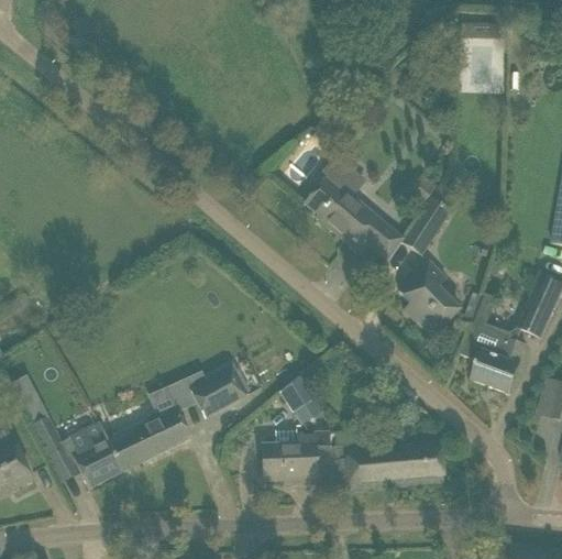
[(460,11),(459,35),(474,36),(475,12),(460,11)]
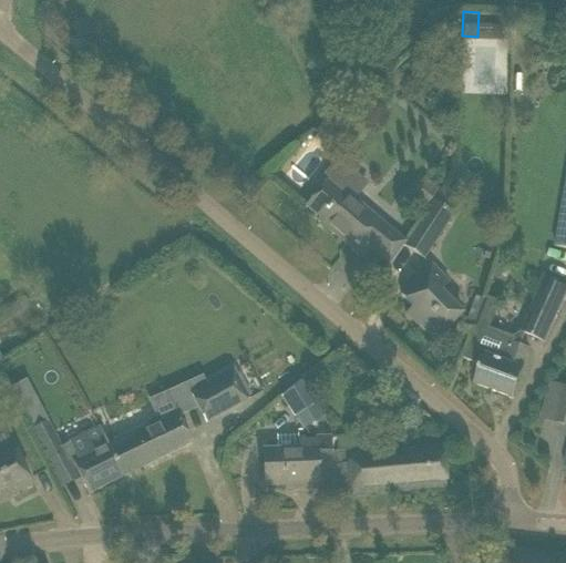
[(318,217),(362,255),(383,229),(371,219),(376,214),(329,175),(306,203),(320,215),(318,217)]
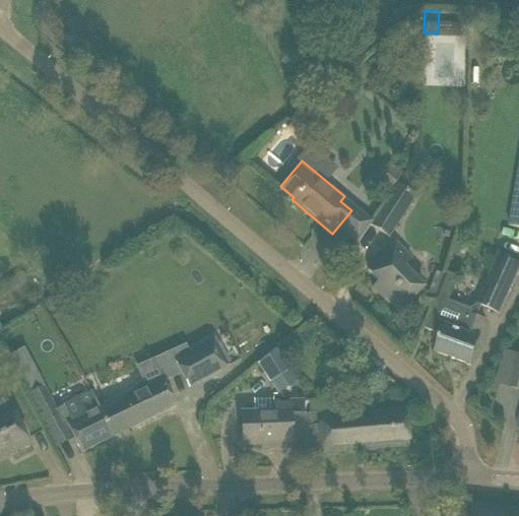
[(371,220),(390,234),(417,192),(415,191),(425,178),(409,167),(399,180),(398,180),(371,220)]
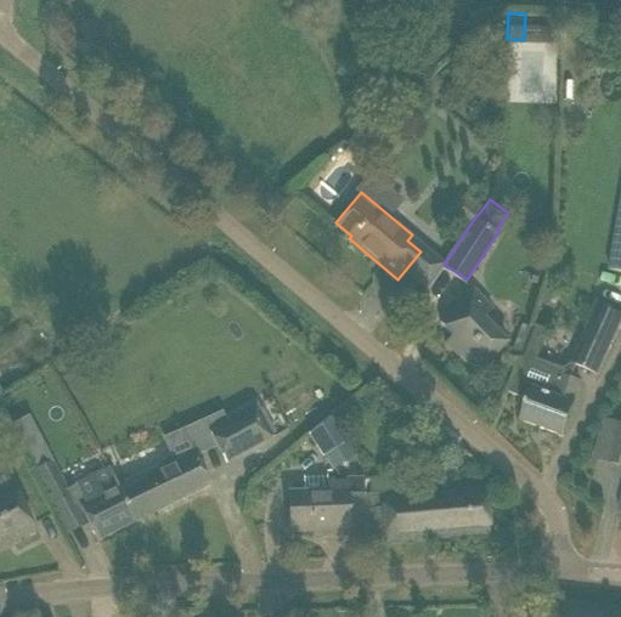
[(620,207),(610,266),(620,267),(620,207)]
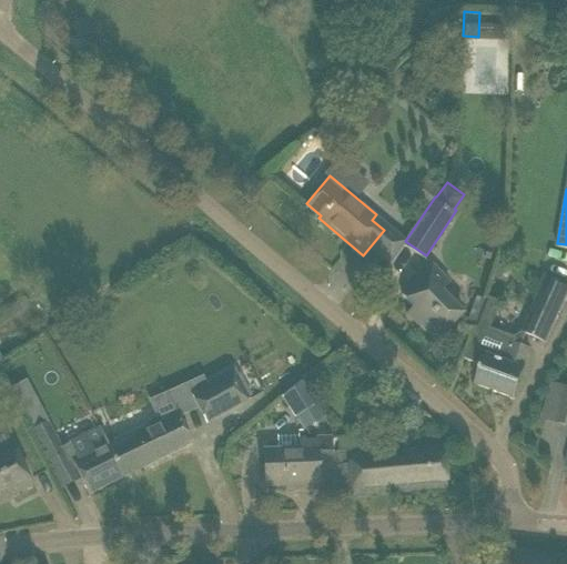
[(436,338),(465,310),(444,286),(452,280),(434,261),(402,292),(414,304),(407,311),(418,322),(419,321),(436,338)]
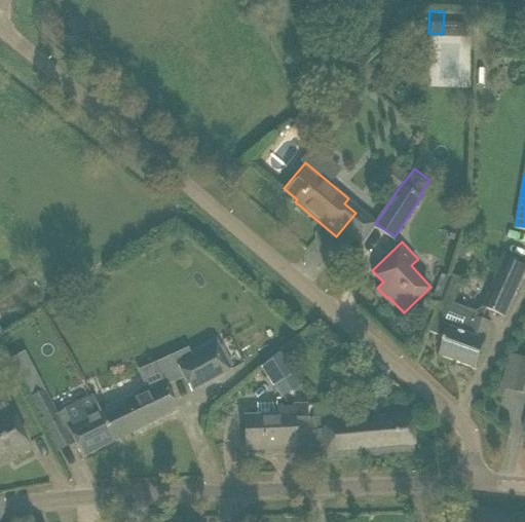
[(505,313),(524,271),(524,263),(507,255),(484,303),(505,313)]
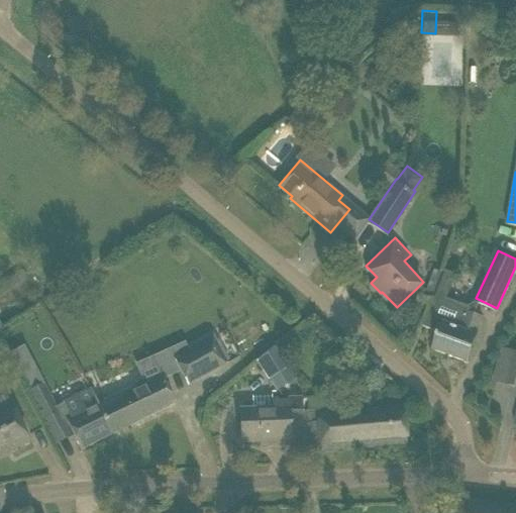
[(423,324),(440,330),(434,347),(468,360),(478,333),(477,332),(483,316),(469,310),(470,308),(434,295),(423,324)]
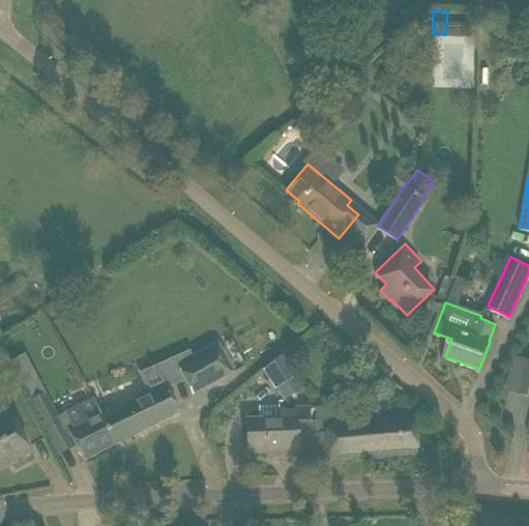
[(215,344),(178,362),(194,390),(230,372),(215,344)]
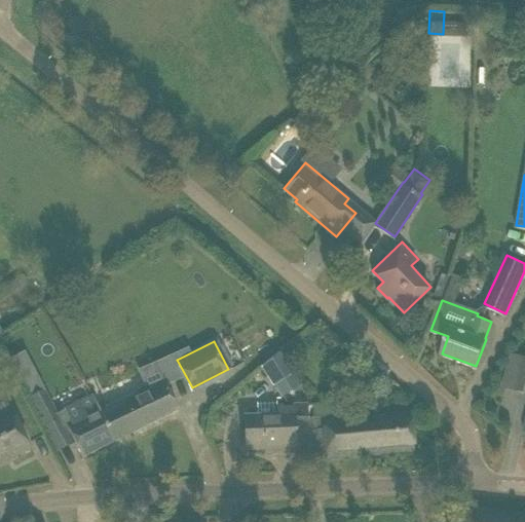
[(25,349),(11,357),(19,371),(32,364),(25,349)]
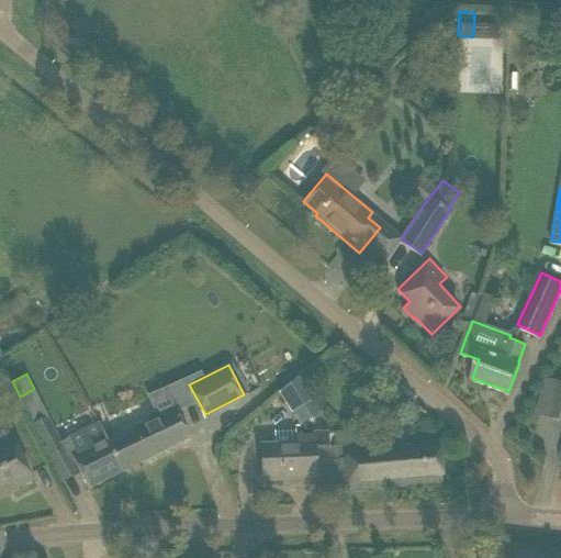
[(321,409),(299,375),(280,388),(302,422),(321,409)]
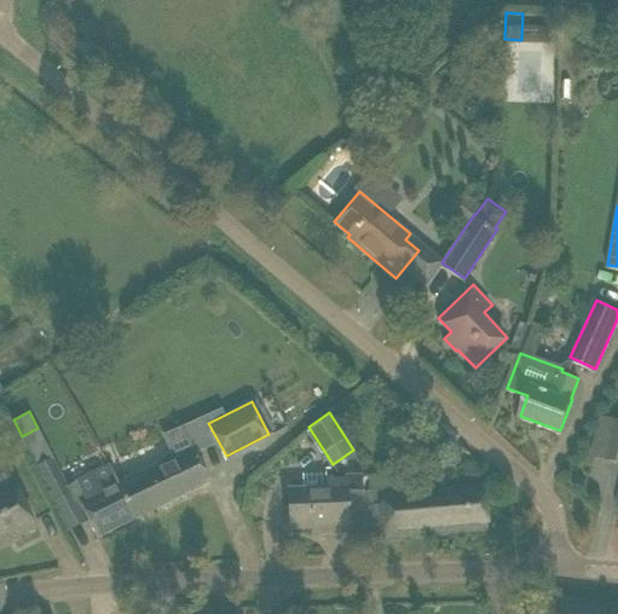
[(617,417),(607,457),(617,459),(617,417)]
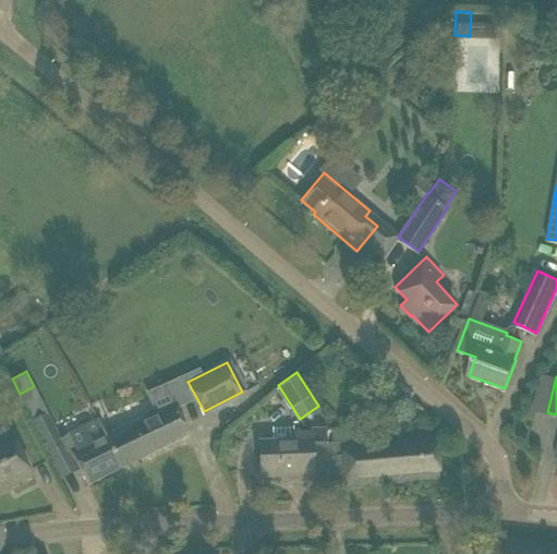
[(174,402),(106,432),(103,433),(119,467),(189,433),(179,413),(174,402)]
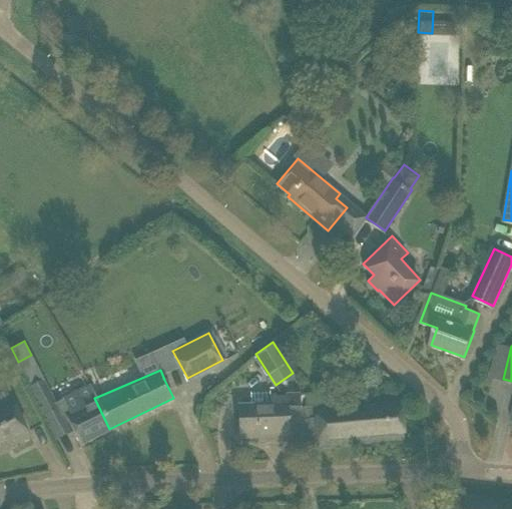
[(43,378),(31,384),(45,412),(57,406),(54,401),(43,378)]
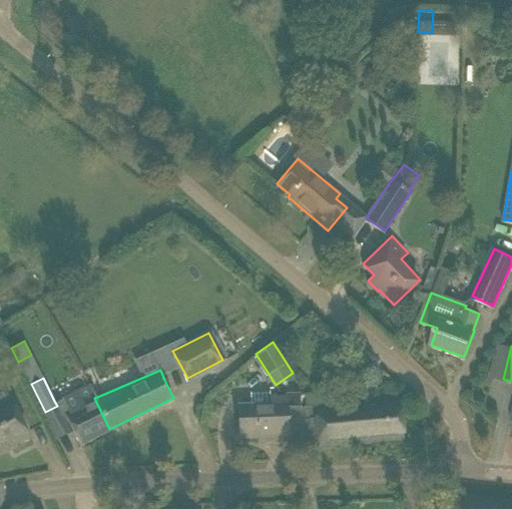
[(109,429),(94,398),(97,397),(90,383),(54,401),(57,406),(60,413),(65,411),(81,443),(84,442),(109,429)]
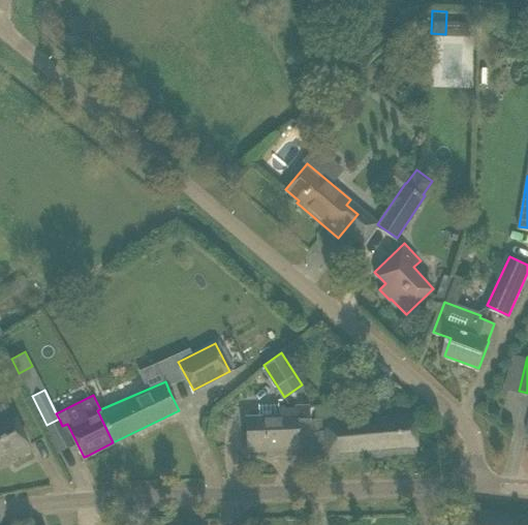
[(416,451),(413,413),(394,414),(336,420),(334,395),(321,396),(321,403),(311,404),(315,456),(329,455),(329,458),(416,451)]
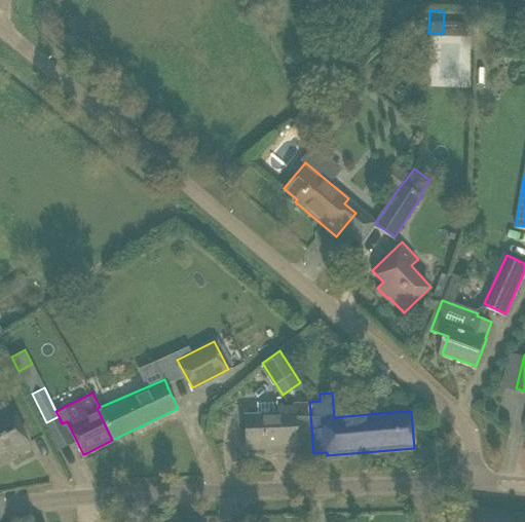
[(0,461),(30,447),(21,429),(4,398),(0,399),(0,461)]
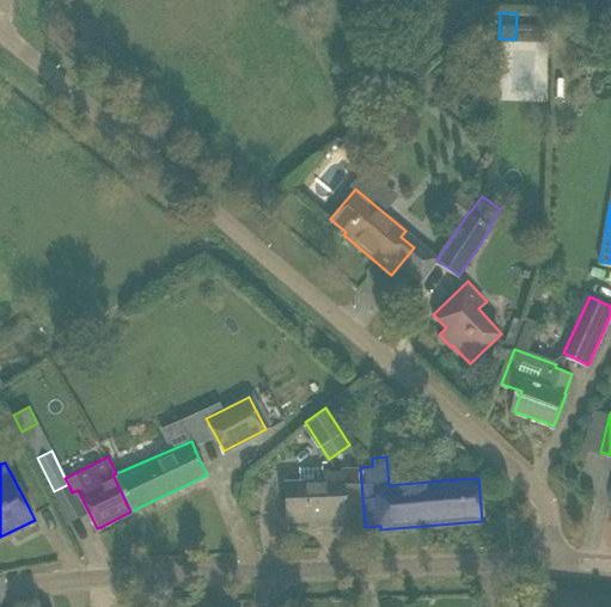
[(341,523),(361,522),(359,466),(343,467),(322,468),(322,478),(285,479),(287,519),(341,516),(341,523)]
